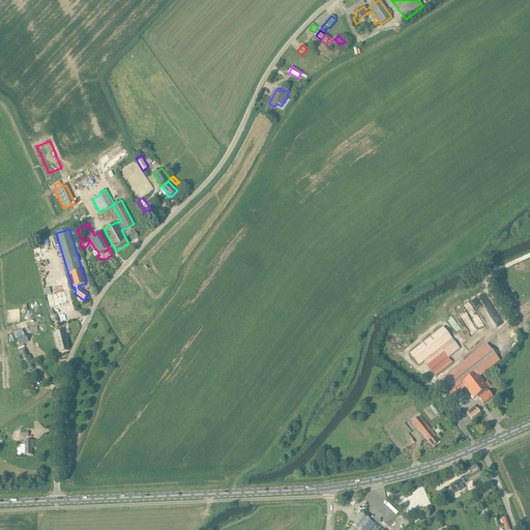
[(131,240),(138,237),(135,232),(133,233),(130,231),(127,233),(131,240)]
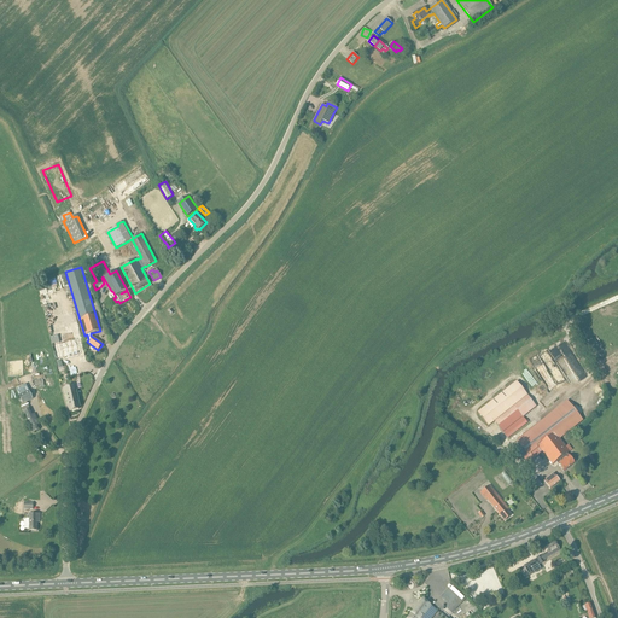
[(77,338),(56,343),(59,360),(81,354),(77,338)]
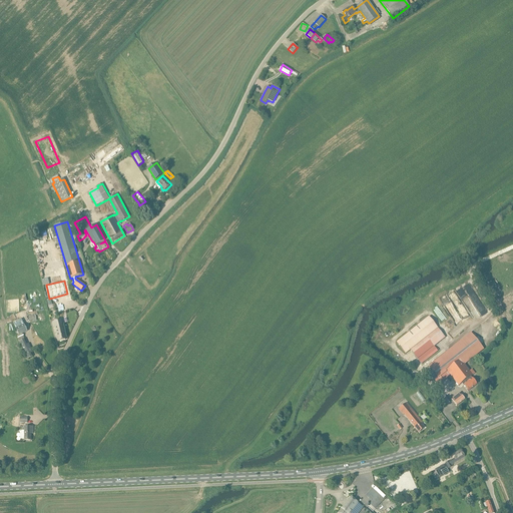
[(406,355),(411,351),(422,365),(438,352),(434,347),(445,338),(438,329),(429,317),(397,343),(406,355)]
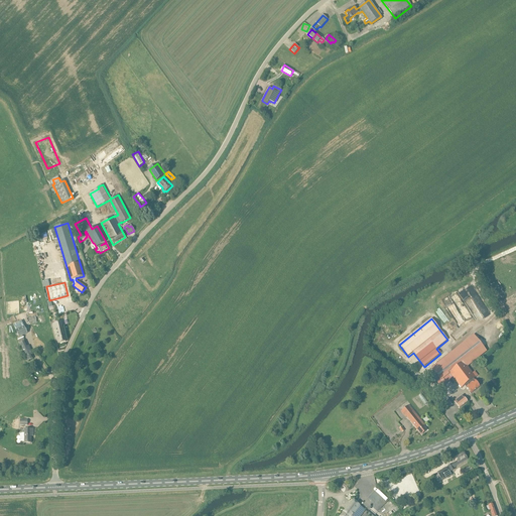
[(19,344),(25,341),(22,336),(27,334),(21,320),(13,325),(19,338),(16,338),(19,344)]
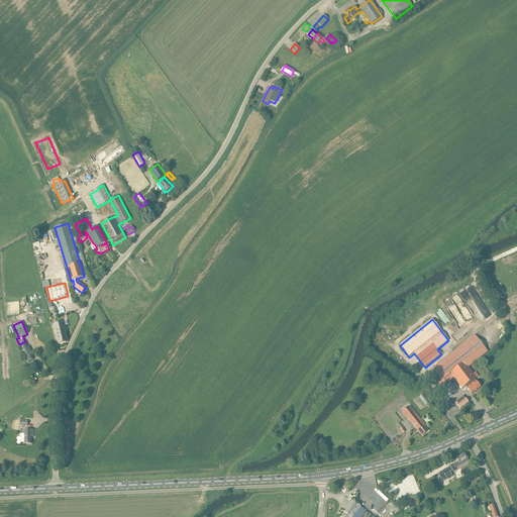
[(62,322),(53,324),(58,344),(66,342),(62,322)]
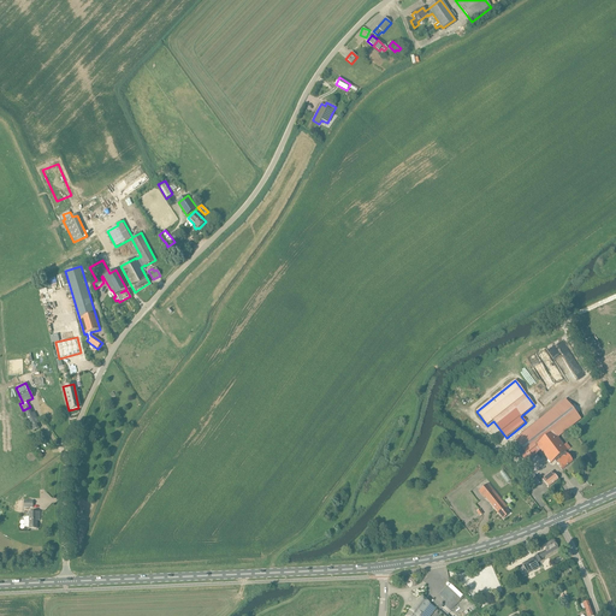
[(516,443),(511,446),(521,458),(522,457),(527,462),(542,451),(551,463),(555,461),(562,469),(573,462),(566,452),(569,449),(568,449),(569,448),(567,444),(564,445),(558,438),(581,420),(566,400),(515,442),(516,443)]
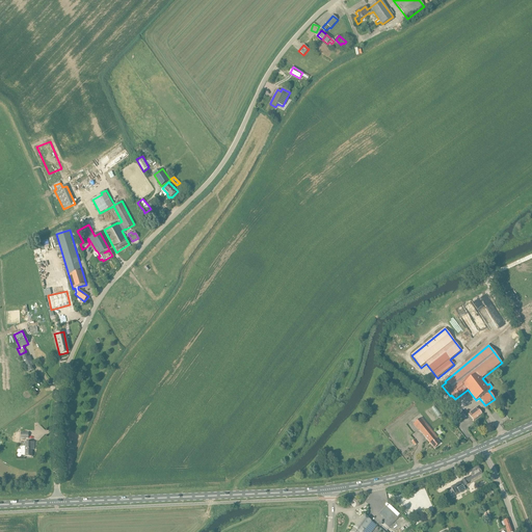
[(20,354),(27,368),(29,372),(34,370),(32,366),(33,366),(29,356),(28,357),(26,351),(20,354)]
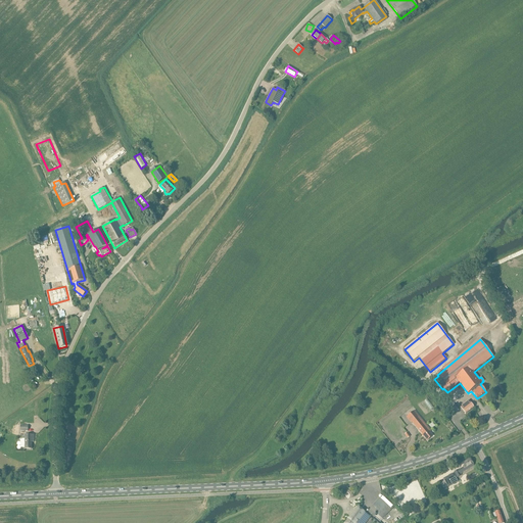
[(431,410),(434,407),(428,398),(424,401),(431,410)]
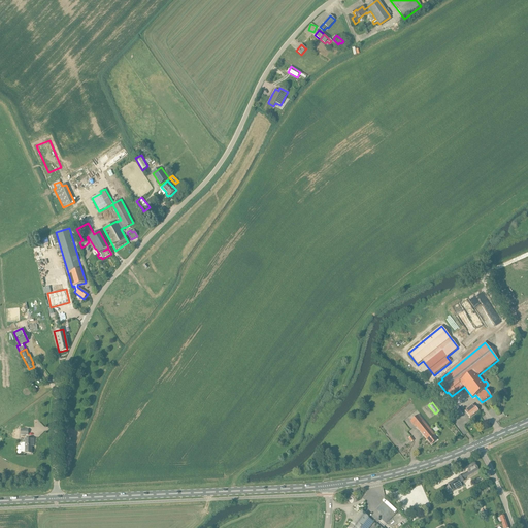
[(479,411),(475,407),(473,405),(465,411),(470,418),(479,411)]
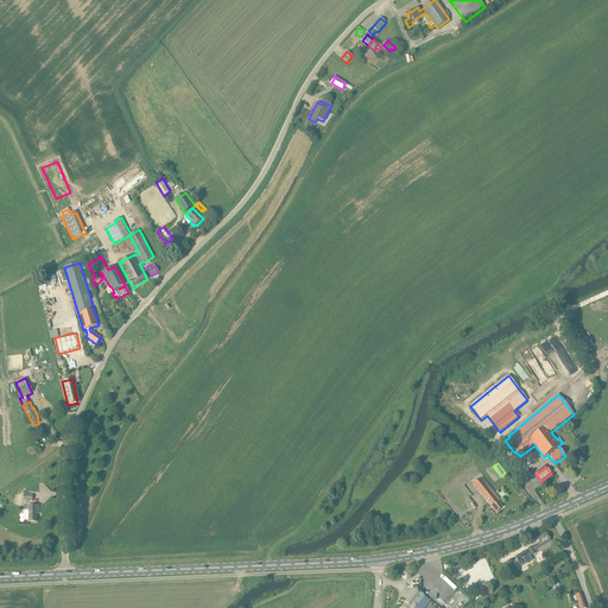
[(527,469),(518,475),(524,483),(533,476),(527,469)]
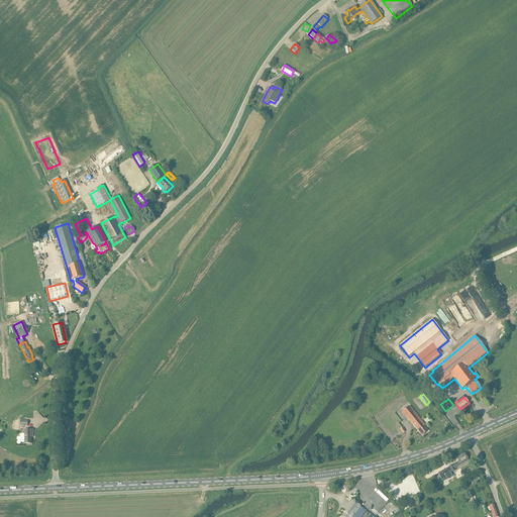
[(407,417),(422,435),(427,431),(424,427),(426,426),(409,406),(402,412),(406,418),(407,417)]
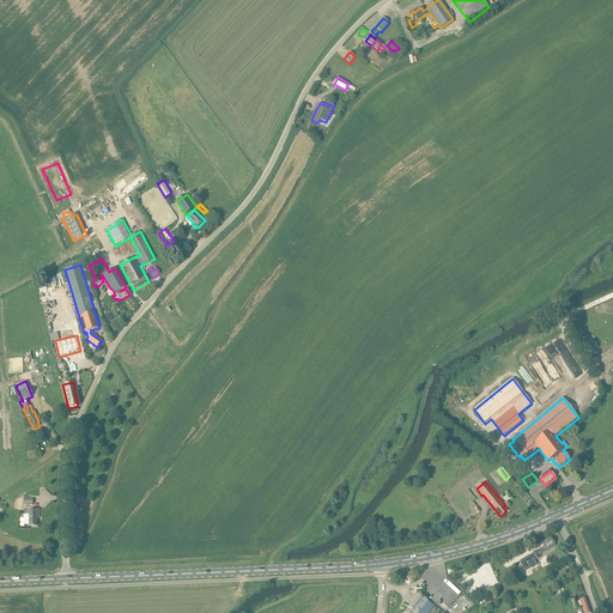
[(472,510),(477,507),(473,502),(477,498),(468,490),(461,497),(472,510)]
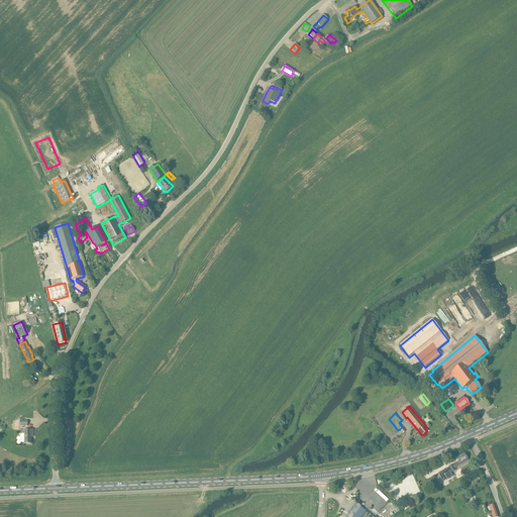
[(21,442),(24,442),(24,443),(31,443),(31,437),(33,437),(33,430),(24,430),(24,434),(21,434),(21,442)]
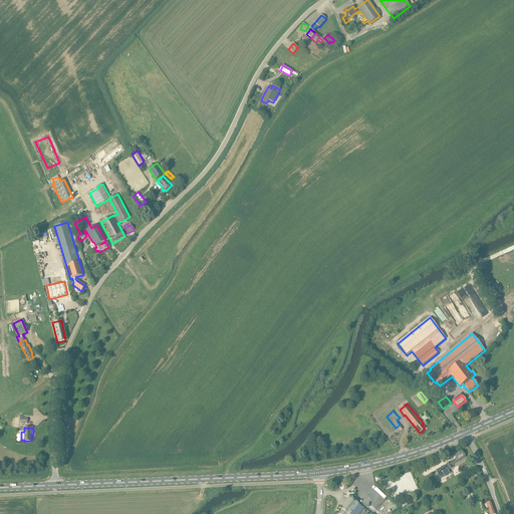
[(462,451),(453,456),(455,459),(447,464),(450,469),(453,467),(452,466),(466,458),(462,451)]
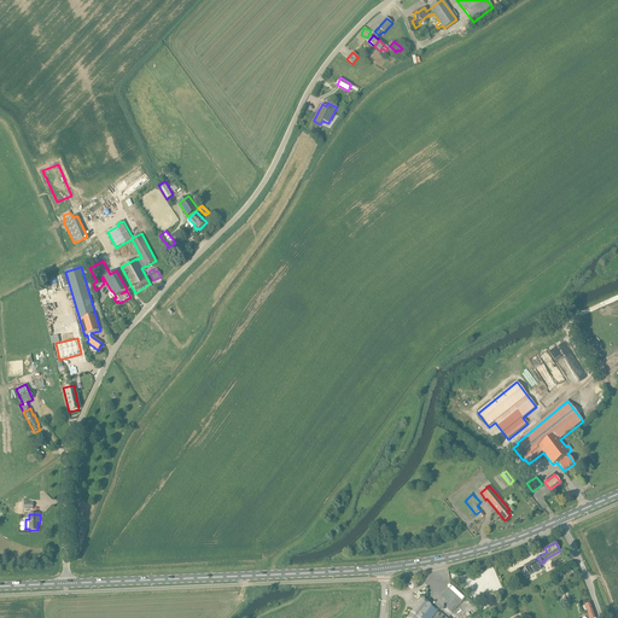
[(536,560),(524,566),(526,571),(530,576),(541,570),(536,560)]
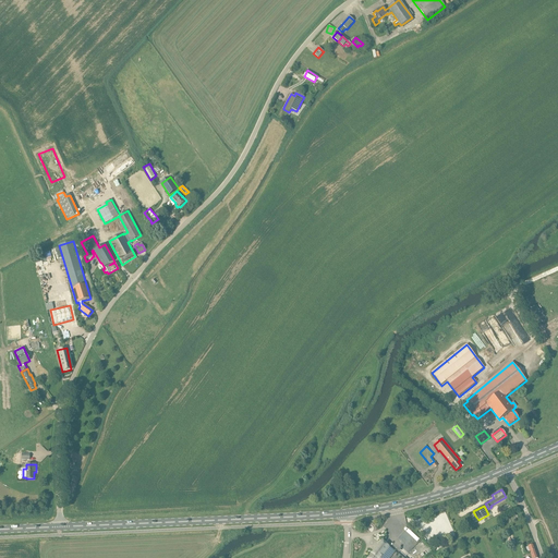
[(432,519),(439,511),(437,509),(429,517),(432,519)]
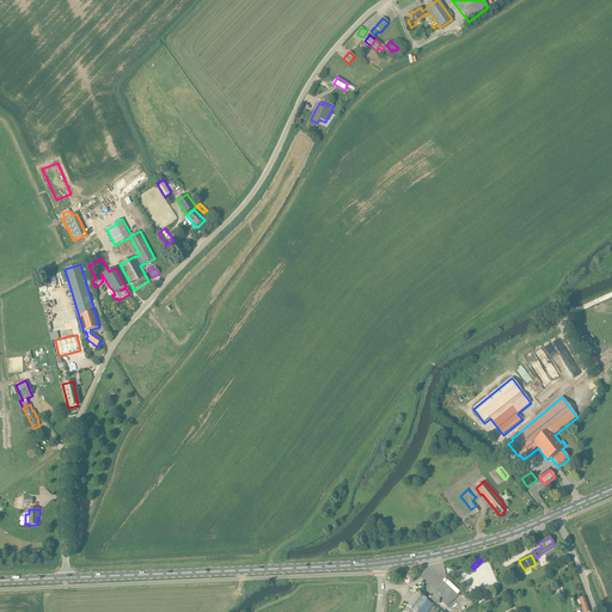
[(471,580),(469,582),(465,579),(465,580),(464,579),(458,585),(464,591),(465,589),(467,592),(475,585),(471,580)]
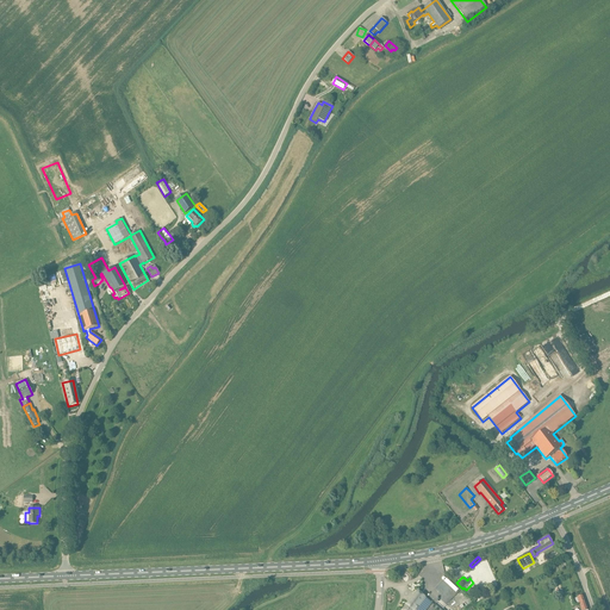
[(425,597),(422,593),(417,590),(406,605),(402,609),(425,609),(431,604),(424,598),(425,597)]
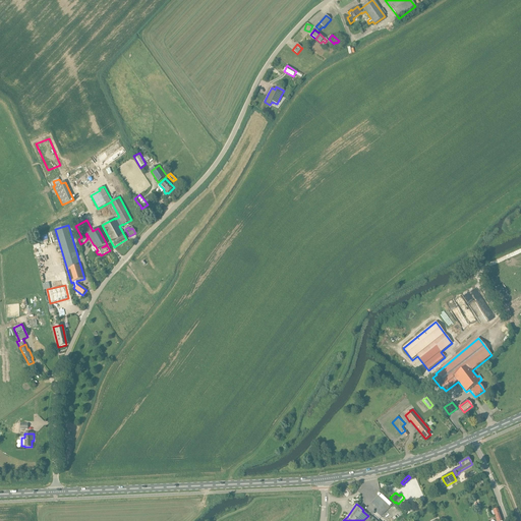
[(401,504),(399,507),(406,514),(408,511),(401,504)]
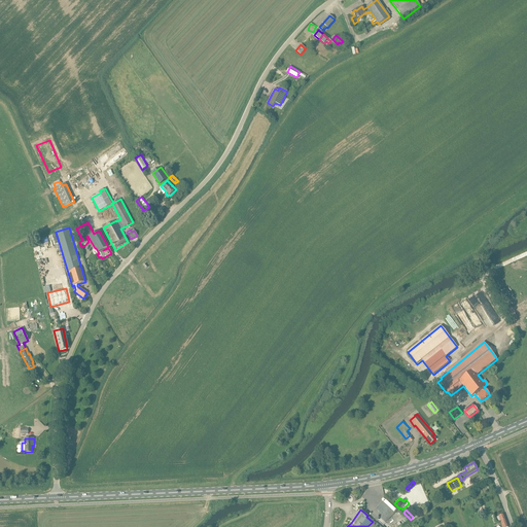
[(498,522),(500,522),(501,526),(507,526),(503,515),(498,517),(496,517),(496,518),(497,522),(498,522)]
